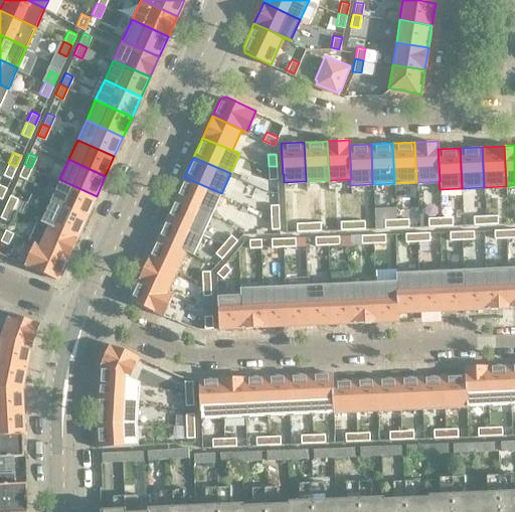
[(11,178),(16,166),(8,163),(3,174),(11,178)]
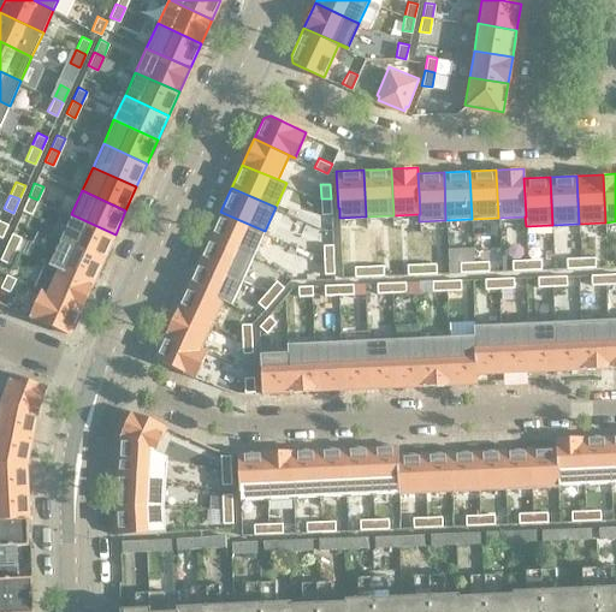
[(31,213),(37,200),(29,196),(23,209),(31,213)]
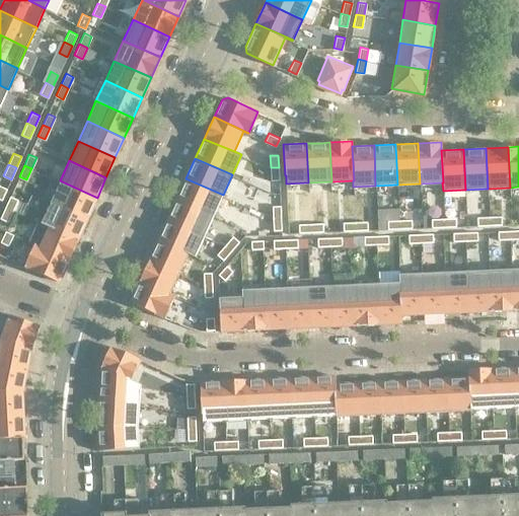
[(279,167),(271,167),(271,179),(280,179),(279,167)]
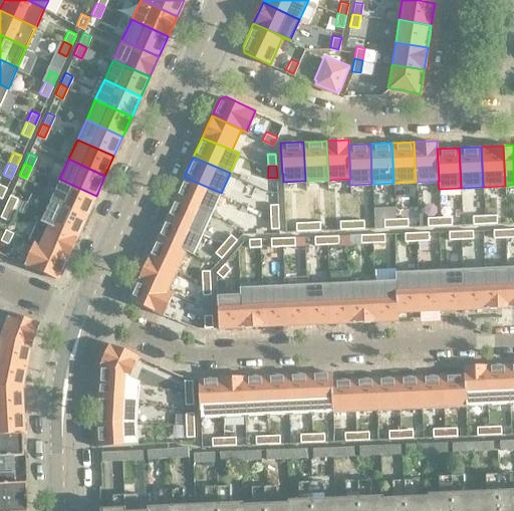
[(184,177),(175,197),(212,213),(221,193),(184,177)]
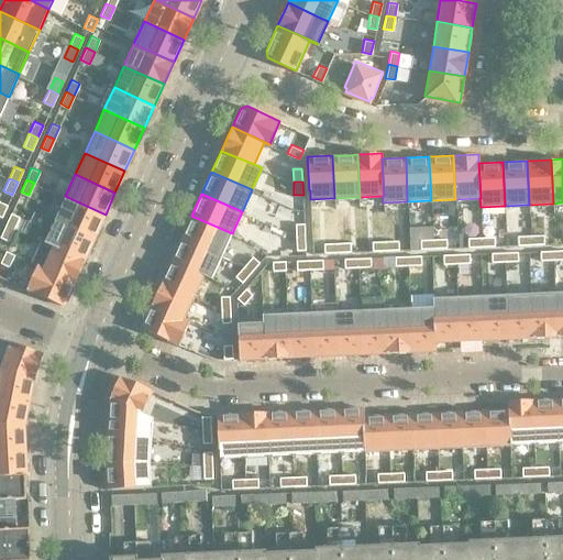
[(65,196),(55,218),(95,237),(106,215),(65,196)]
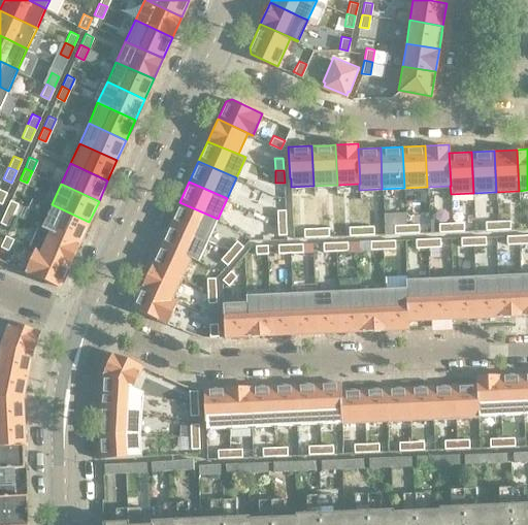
[(13,214),(19,202),(10,199),(5,210),(13,214)]
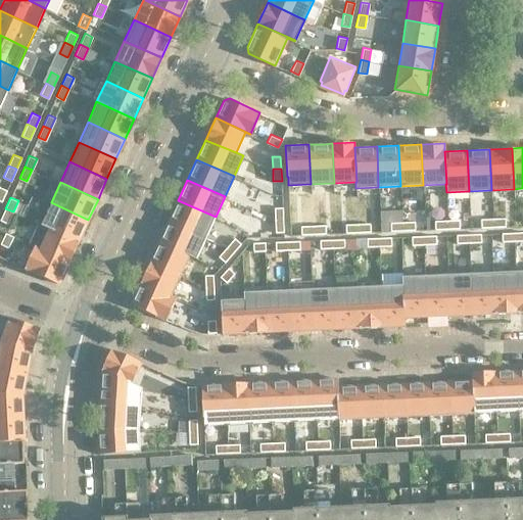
[(178,200),(169,221),(206,237),(216,217),(178,200)]
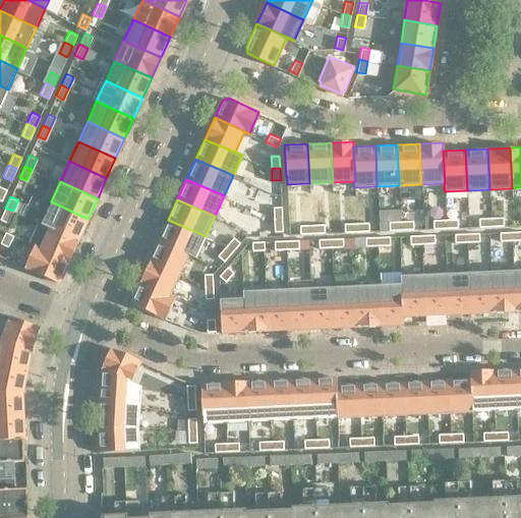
[(51,202),(41,223),(49,227),(78,240),(88,219),(51,202)]
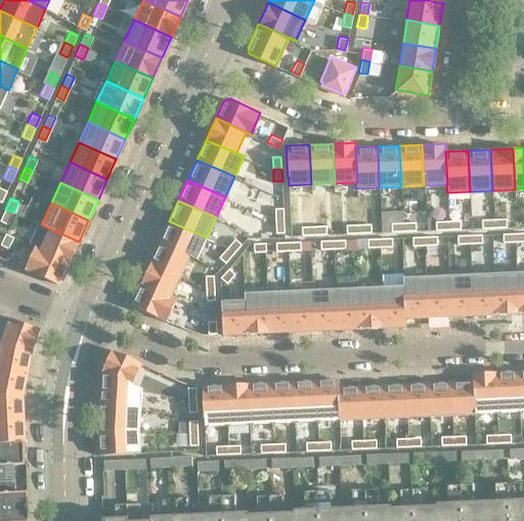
[(284,207),(274,208),(275,220),(284,219),(284,207)]
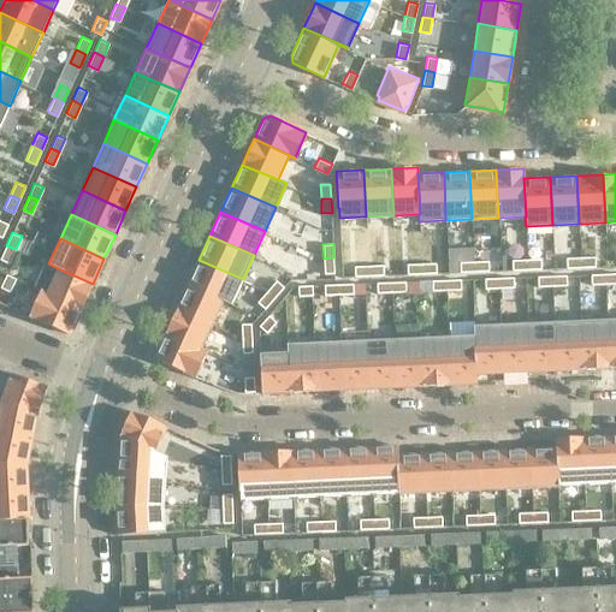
[(0,257),(10,262),(16,249),(6,245),(0,257)]
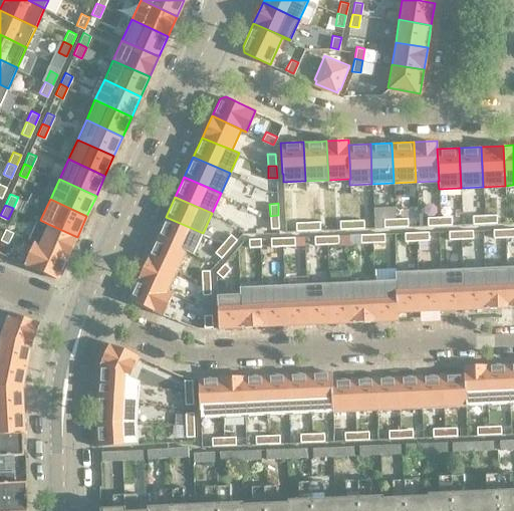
[(484,214),(472,215),(473,223),(485,222),(484,214)]
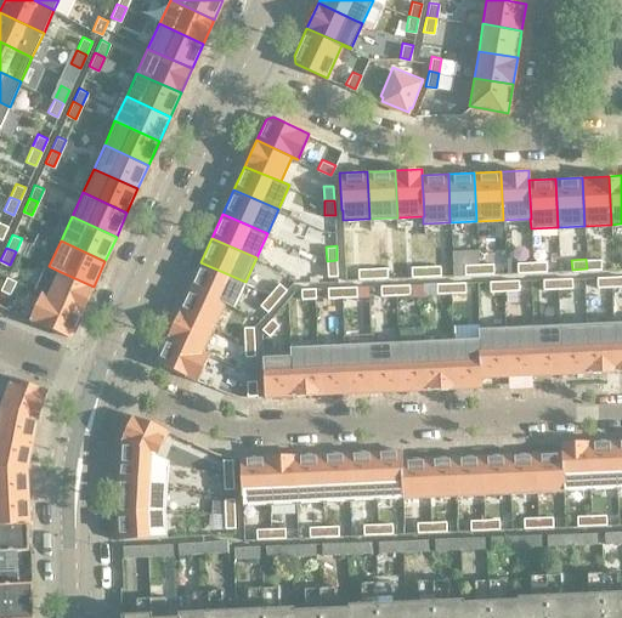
[(600,259),(586,259),(587,268),(601,268),(600,259)]
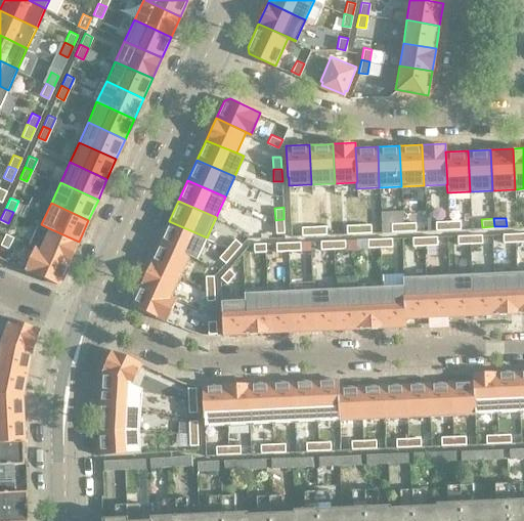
[(284,219),(275,220),(275,232),(285,231),(284,219)]
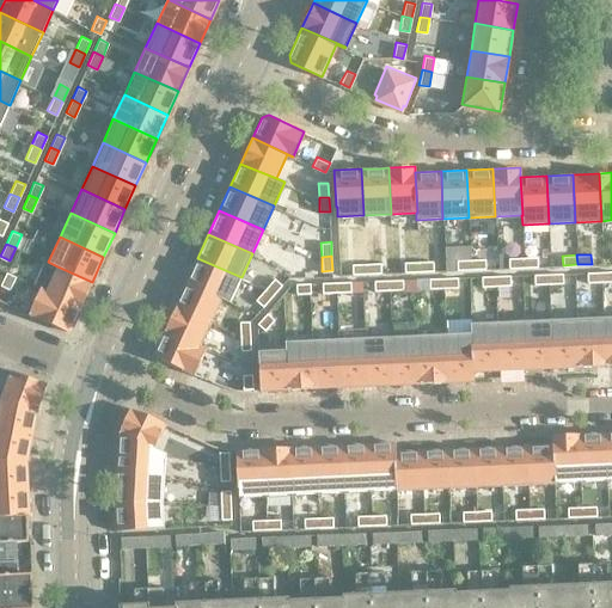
[(537,256),(522,257),(524,266),(538,266),(537,256)]
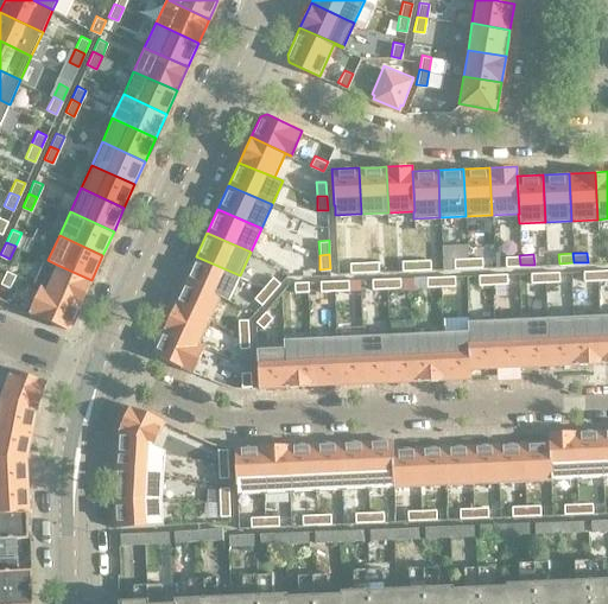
[(519,255),(505,255),(506,266),(520,265),(519,255)]
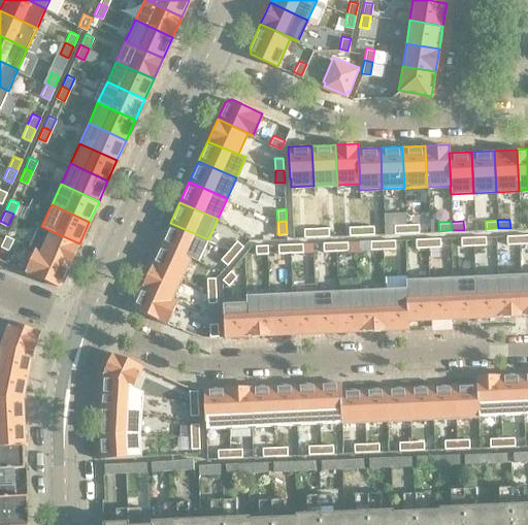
[(170,223),(161,243),(191,258),(198,261),(208,239),(170,223)]
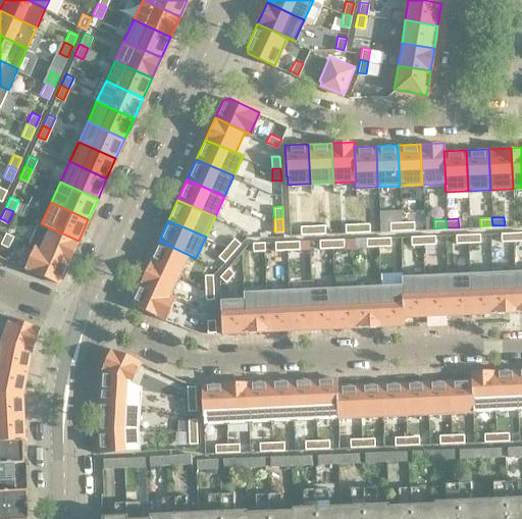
[(414,220),(402,221),(402,229),(414,228),(414,220)]
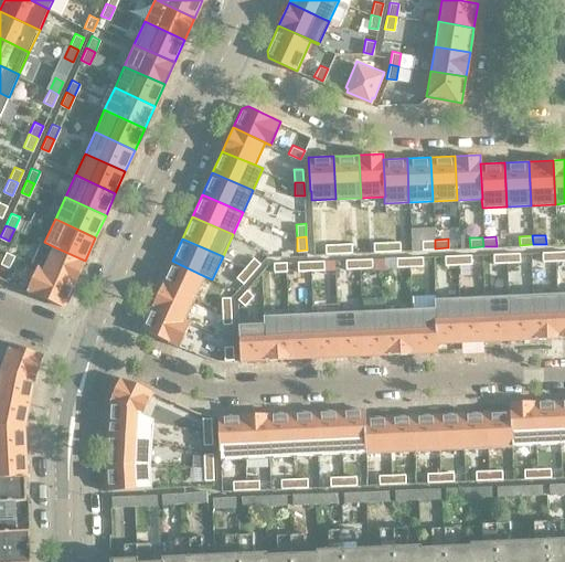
[(435,240),(422,240),(422,248),(435,248),(435,240)]
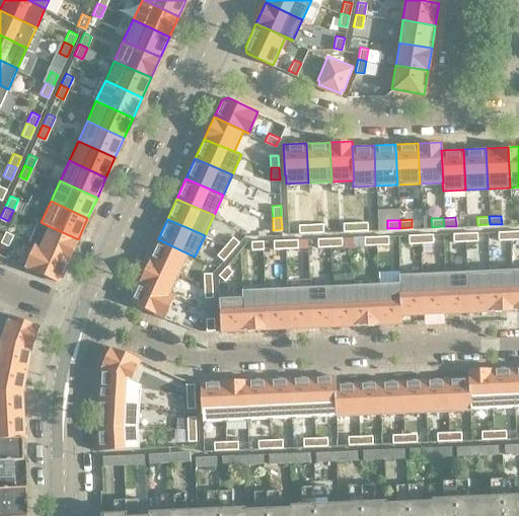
[(38,221),(27,240),(34,243),(69,260),(78,239),(49,226),(41,222),(38,221)]
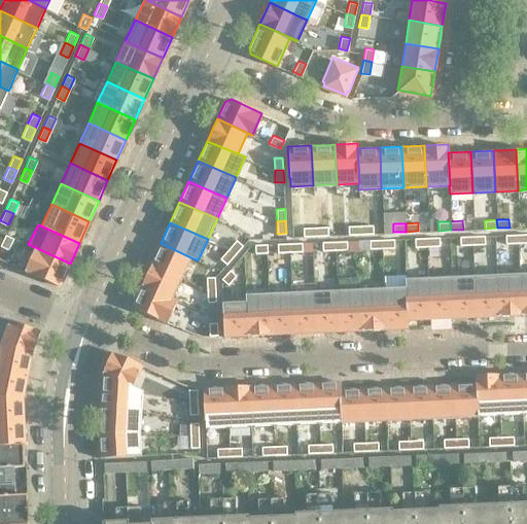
[(360,224),(348,225),(349,234),(361,234),(360,224)]
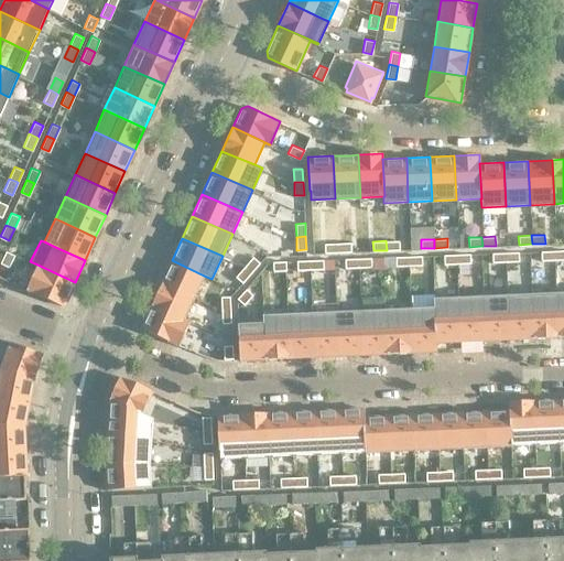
[(399,240),(386,240),(387,250),(400,249),(399,240)]
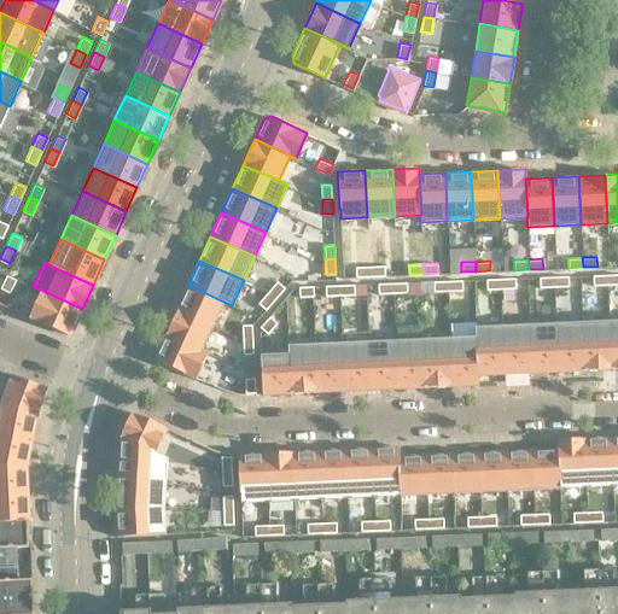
[(369,265),(355,267),(356,276),(371,275),(369,265)]
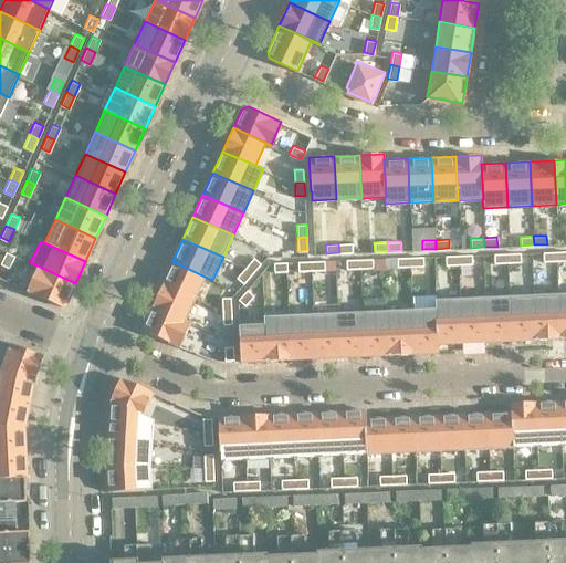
[(352,243),(338,243),(339,252),(353,252),(352,243)]
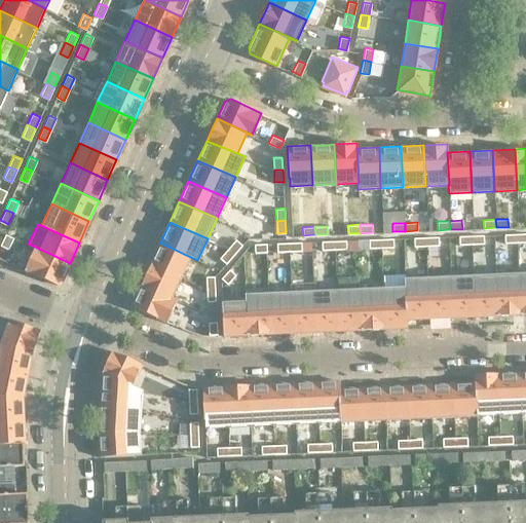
[(525,240),(525,232),(517,233),(517,241),(525,240)]
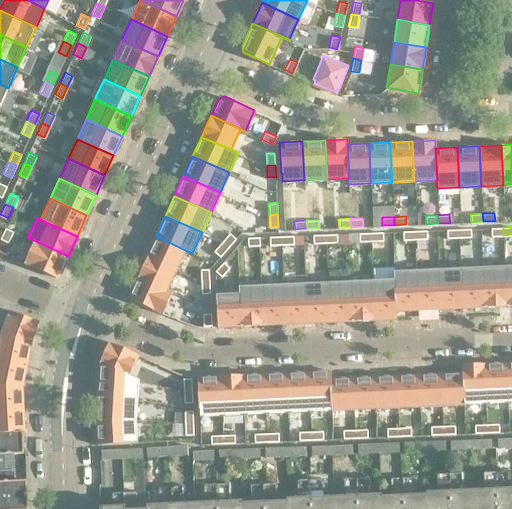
[(8,242),(13,231),(5,227),(0,238),(8,242)]
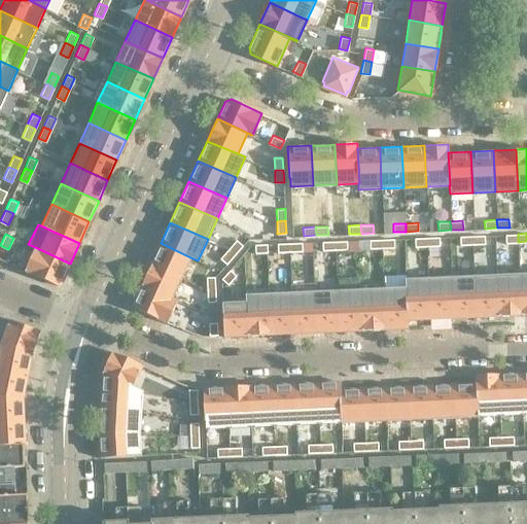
[(518,242),(518,234),(505,234),(505,243),(518,242)]
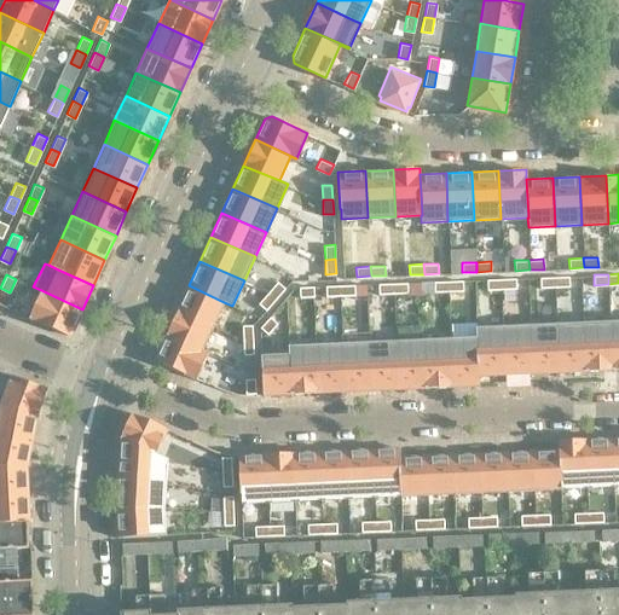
[(570,285),(570,276),(555,277),(555,286),(570,285)]
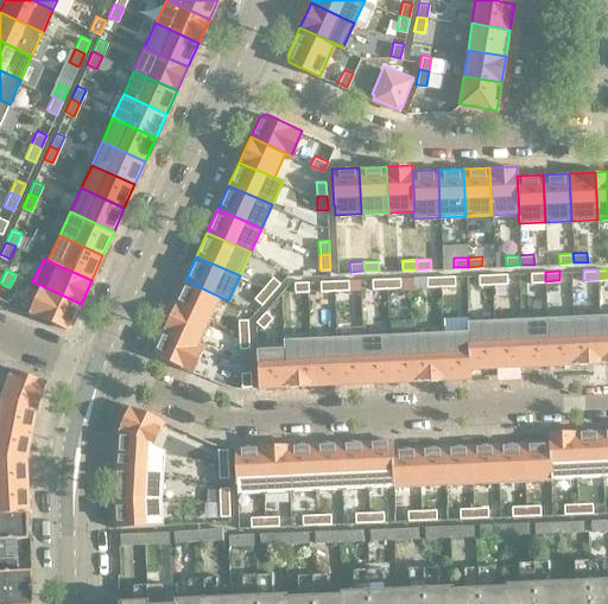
[(545,281),(545,272),(531,272),(531,281),(545,281)]
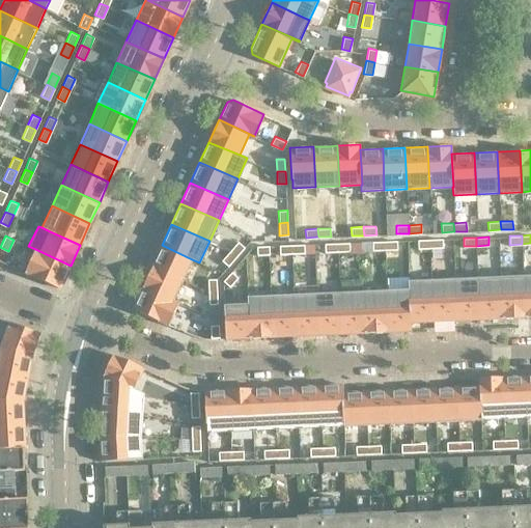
[(430,248),(430,239),(418,240),(418,248),(430,248)]
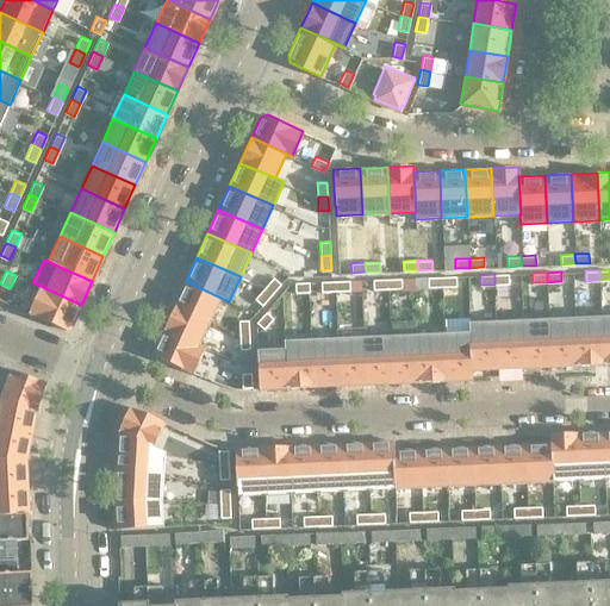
[(509,283),(509,274),(495,274),(495,285),(509,283)]
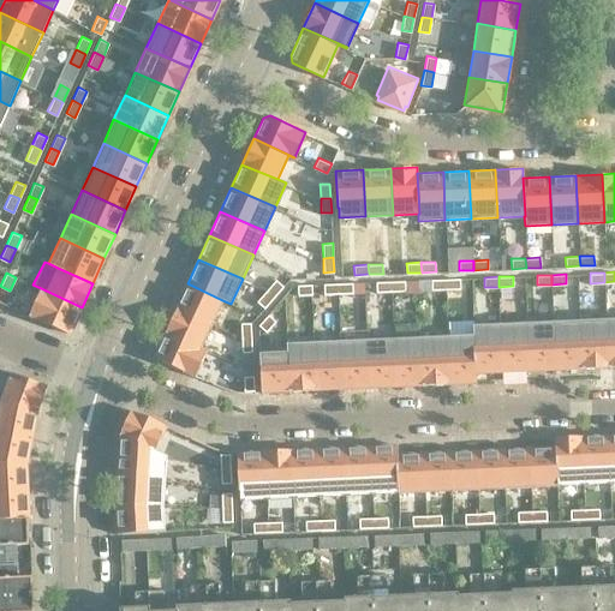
[(274,297),(284,286),(275,279),(267,289),(274,297)]
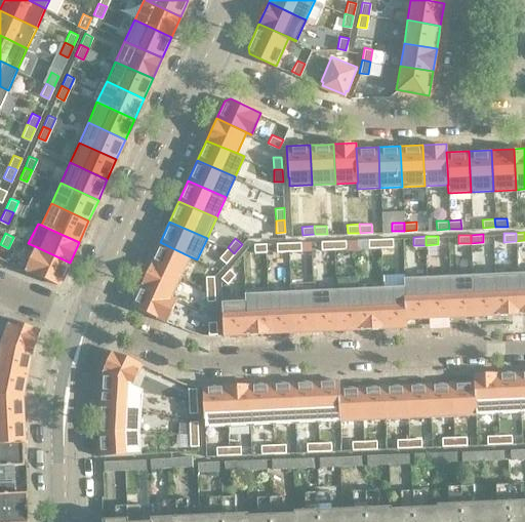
[(380,246),(380,238),(368,238),(368,247),(380,246)]
